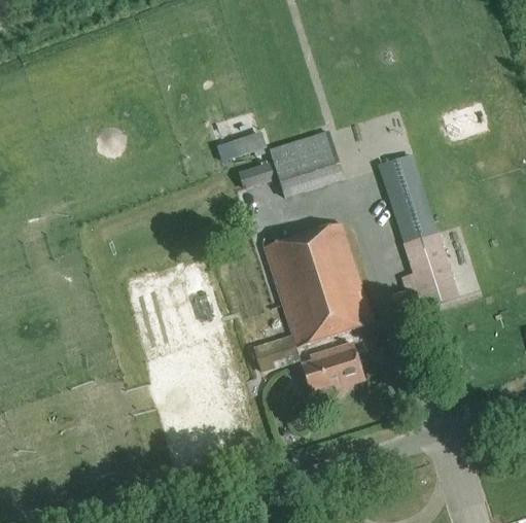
[(261,127),(231,138),(237,152),(267,141),(261,127)]
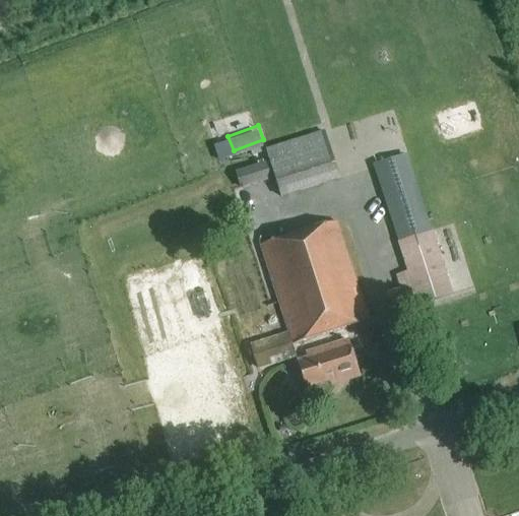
[(279,193),(338,176),(324,128),(265,146),(279,193)]
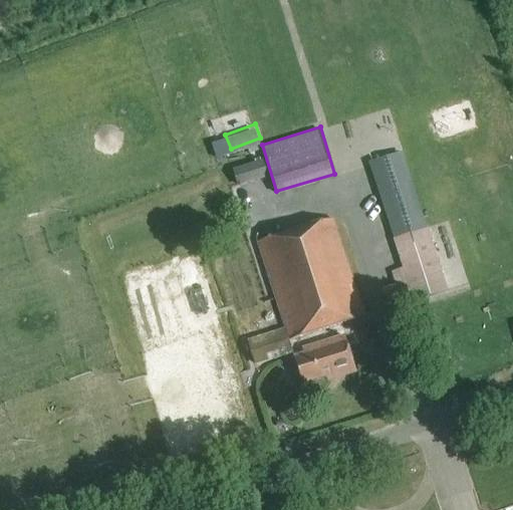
[(413,298),(445,288),(401,151),(368,161),(403,266),(391,271),(395,283),(380,287),(387,306),(402,302),(401,300),(412,296),(413,298)]
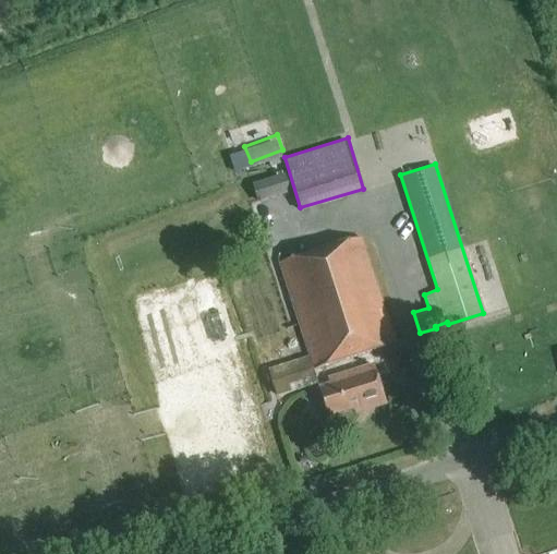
[(257,197),(288,189),(282,172),(253,182),(257,197)]
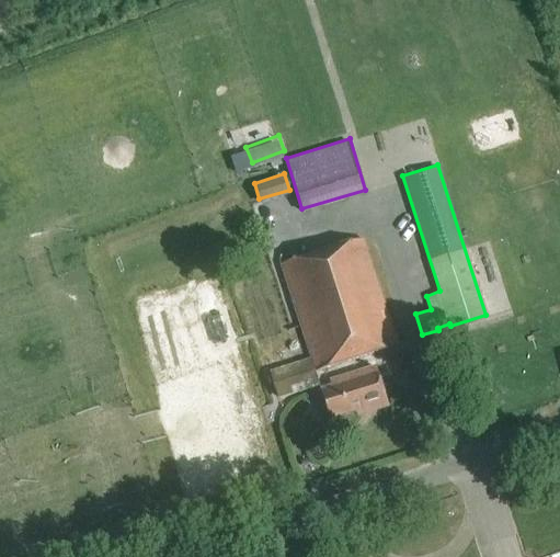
[(277,395),(317,382),(312,368),(396,342),(363,236),(281,262),(310,356),(270,368),(277,395)]
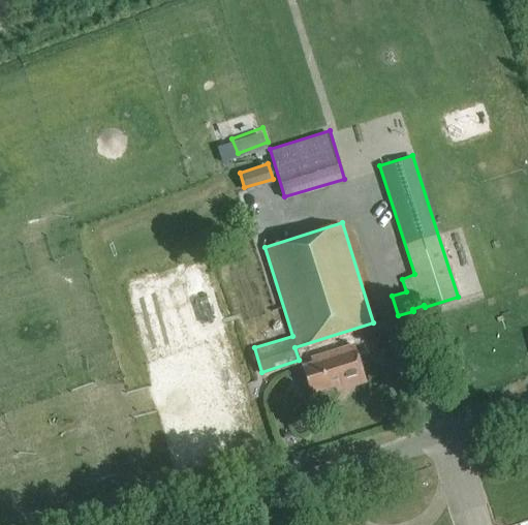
[(311,392),(364,375),(353,342),(310,356),(312,361),(302,364),(311,392)]
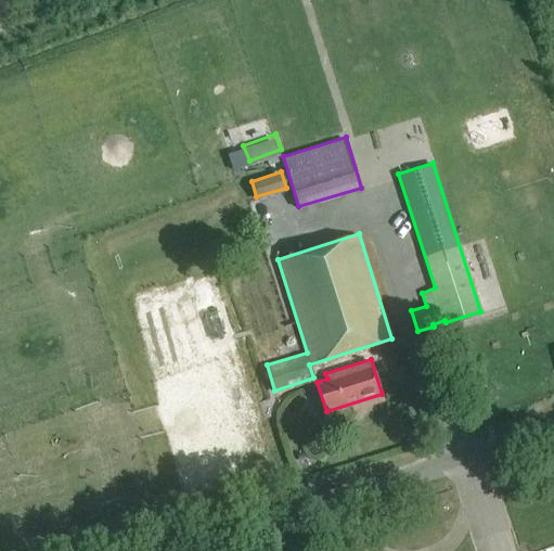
[(526,550),(553,550),(553,541),(526,550)]
